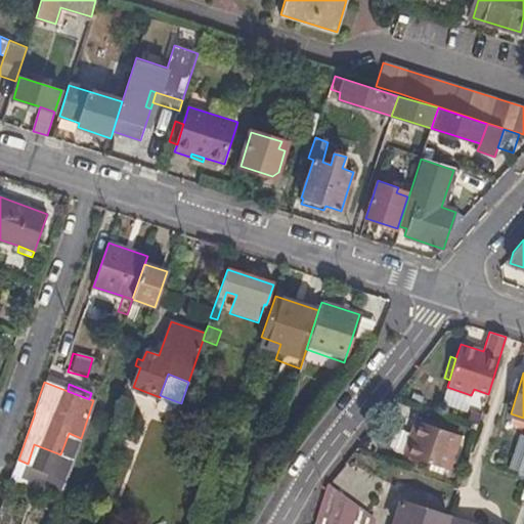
[(460,434),(416,419),(403,453),(447,468),(460,434)]
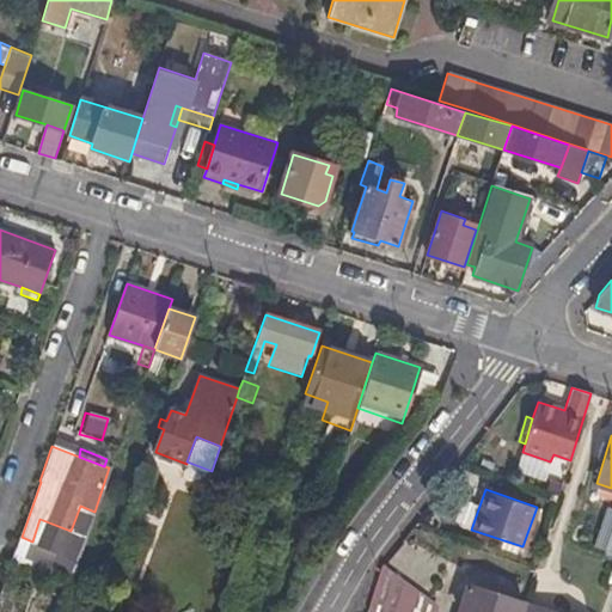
[(141,508),(129,503),(121,525),(133,530),(141,508)]
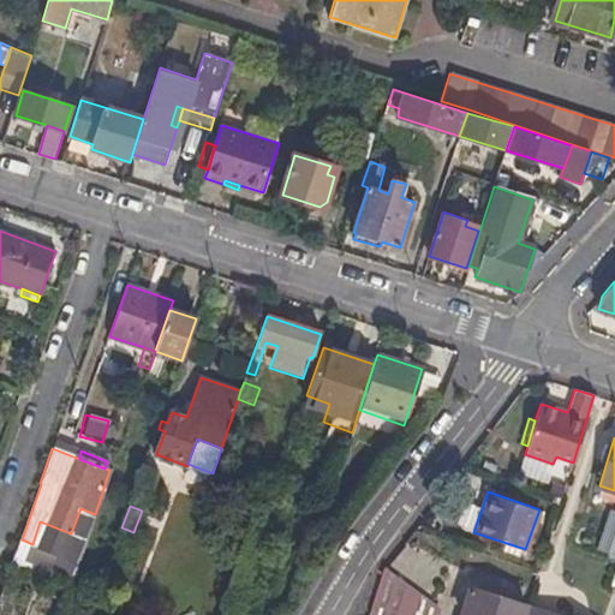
[(79,560),(96,514),(95,514),(81,508),(71,533),(40,521),(33,544),(79,560)]
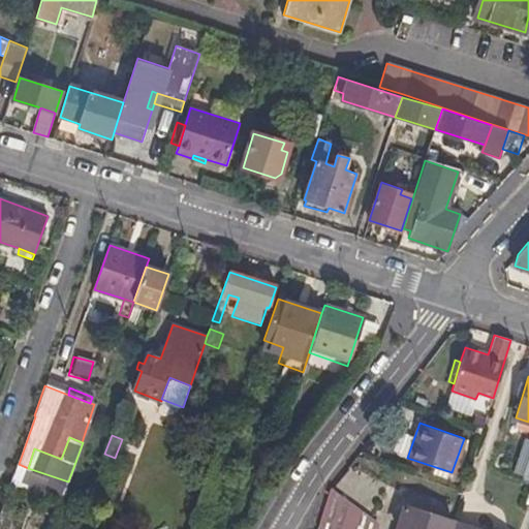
[(374,528),(376,524),(331,489),(317,528),(318,528),(374,528)]
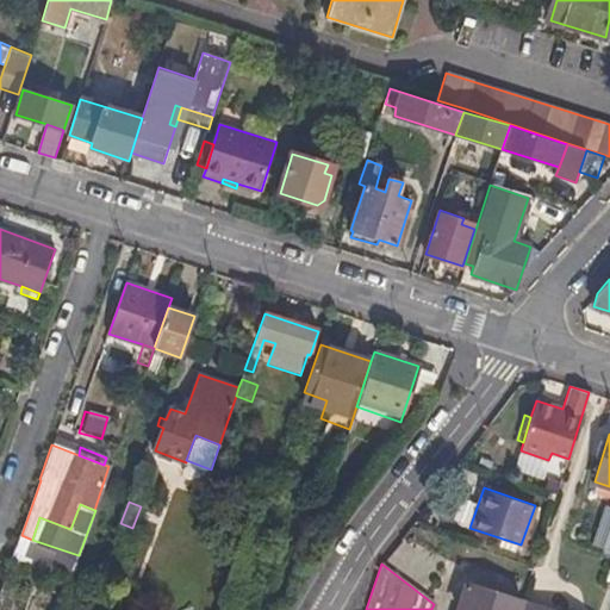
[(467,584),(458,609),(520,609),(522,602),(467,584)]
